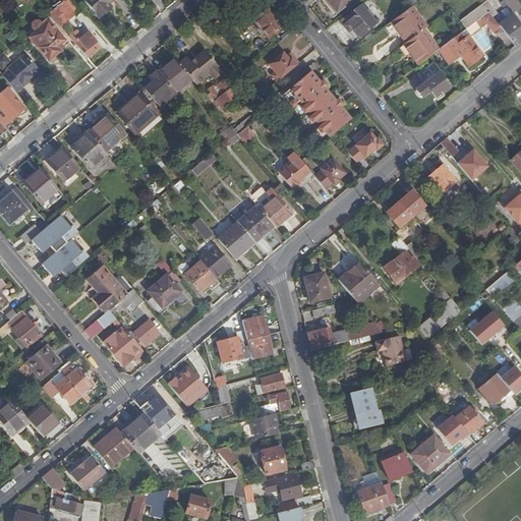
[(114,0),(87,0),(84,2),(100,19),(113,8),(109,4),(114,0)]
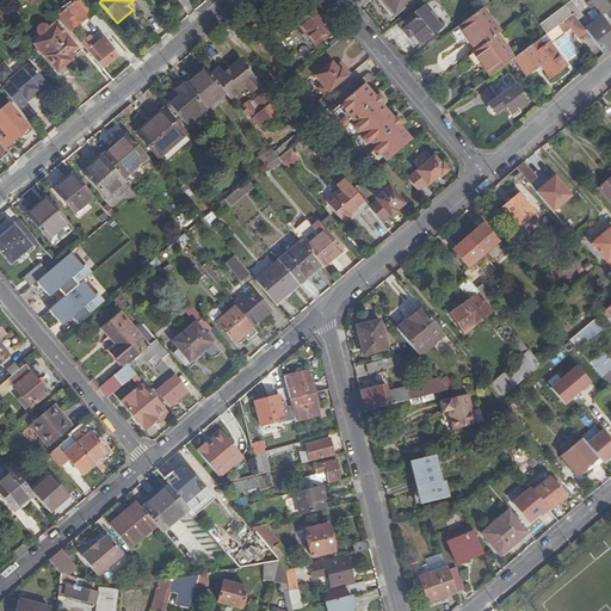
[(376,0),(393,19),(405,10),(402,7),(409,0),(376,0)]
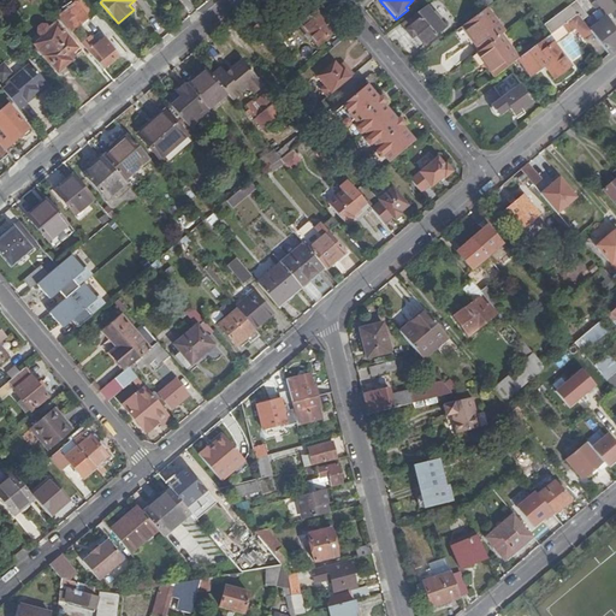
[(606,16),(615,9),(615,7),(611,1),(610,0),(598,0),(596,3),(592,5),(596,10),(599,7),(606,16)]
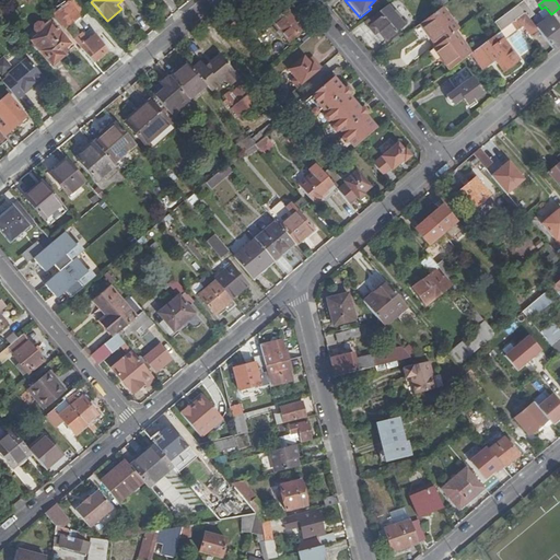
[(511,24),(518,19),(525,14),(531,10),(524,1),(494,23),(501,32),(511,24)]
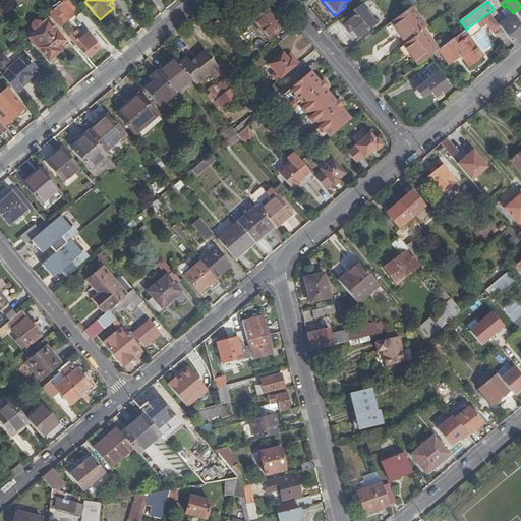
[(49,14),(60,27),(74,16),(63,2),(49,14)]
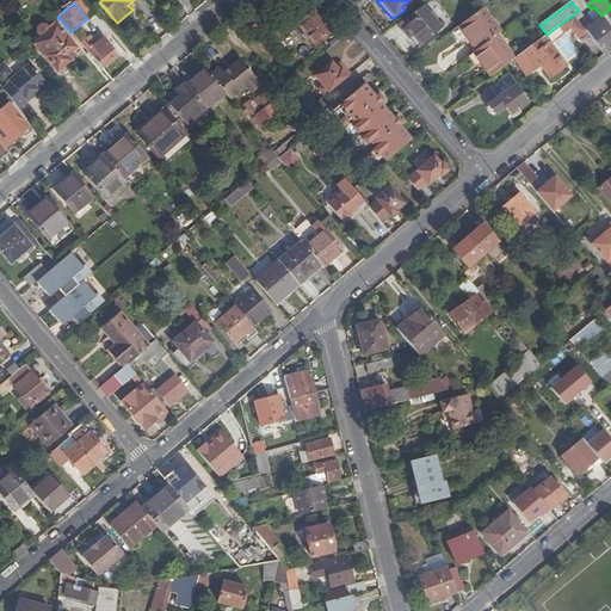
[(424,6),(397,25),(409,38),(413,35),(421,44),(442,28),(424,6)]
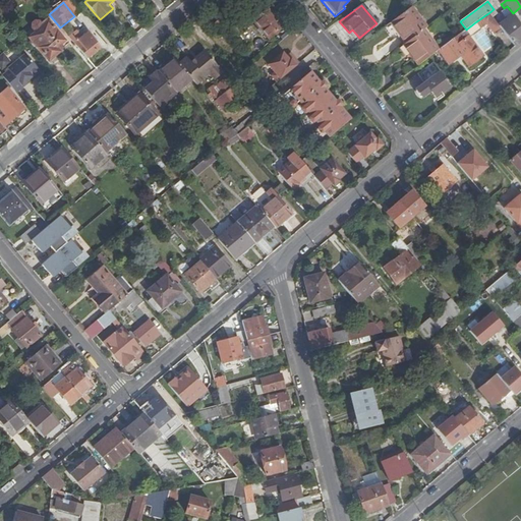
[(391,22),(406,44),(423,30),(426,29),(411,8),(391,22)]
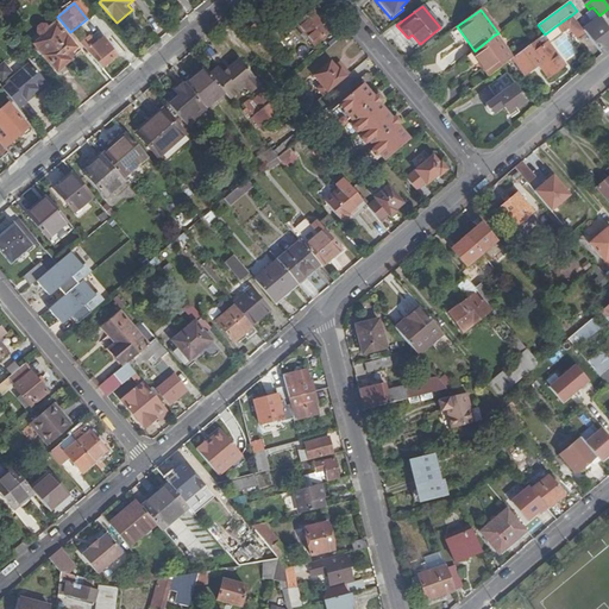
[(314,45),(331,32),(313,11),(296,25),(314,45)]
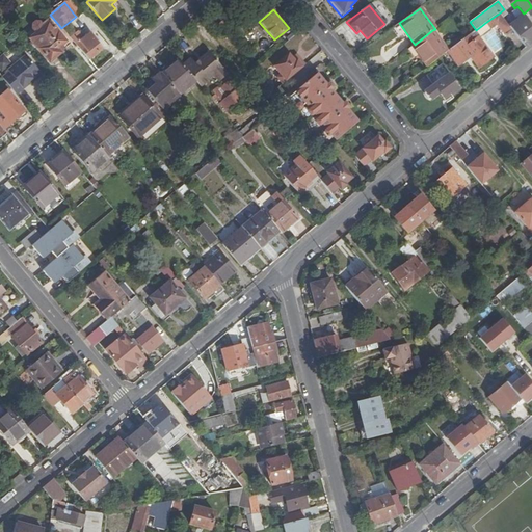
[(499,14),(503,19),(508,15),(504,9),(499,14)]
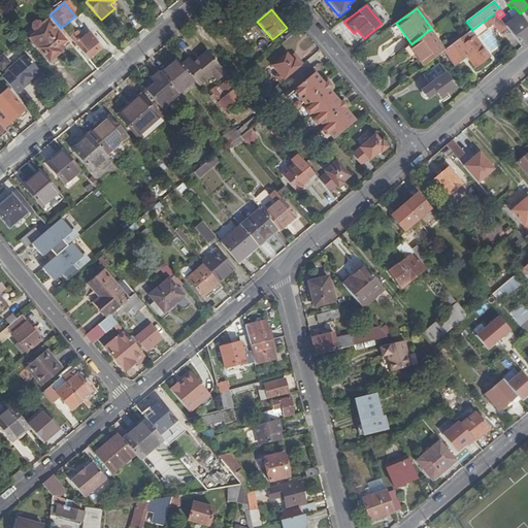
[(502,35),(508,30),(505,27),(499,19),(495,13),(489,18),(493,25),(502,35)]
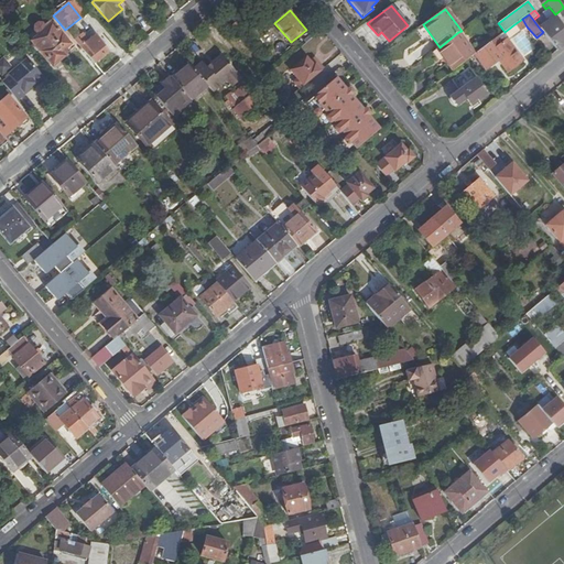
[(522,19),(514,24),(520,31),(527,26),(522,19)]
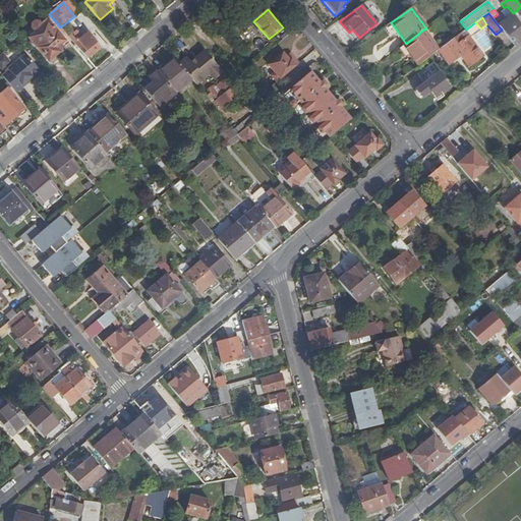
[(502,30),(514,48),(520,42),(520,30),(512,17),(499,26),(502,30)]
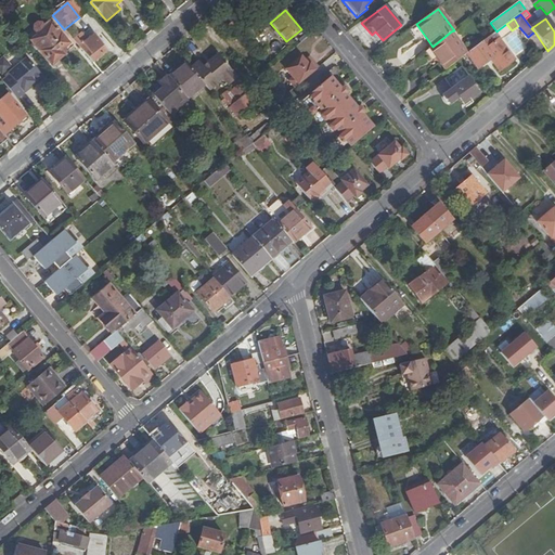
[(52,64),(63,55),(60,51),(64,47),(68,43),(52,25),(47,29),(44,26),(40,26),(37,28),(37,33),(39,36),(33,41),(52,64)]
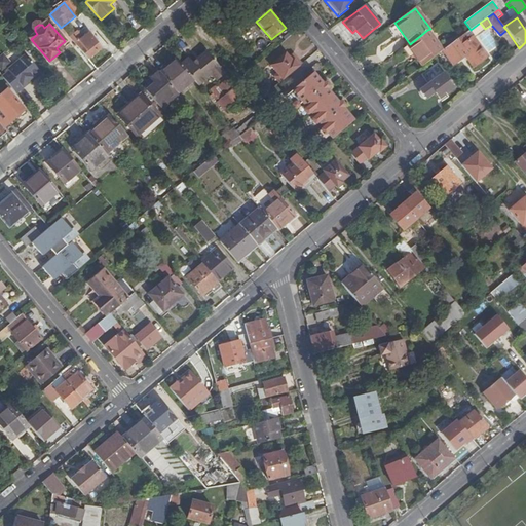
[(198,36),(203,32),(197,24),(191,29),(198,36)]
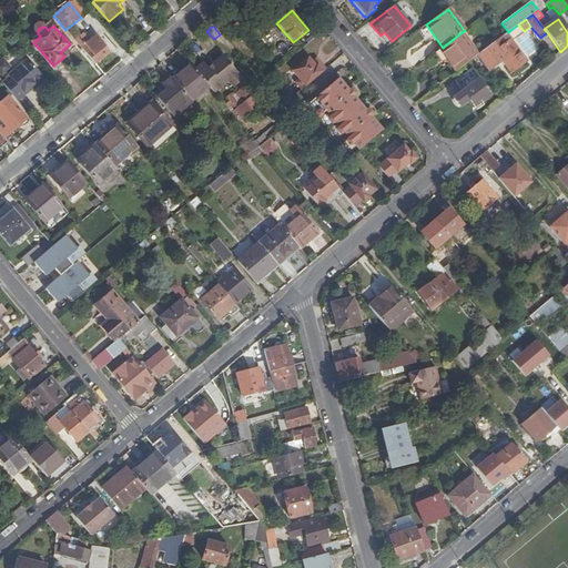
[(384,32),(381,36),(387,44),(392,41),(384,32)]
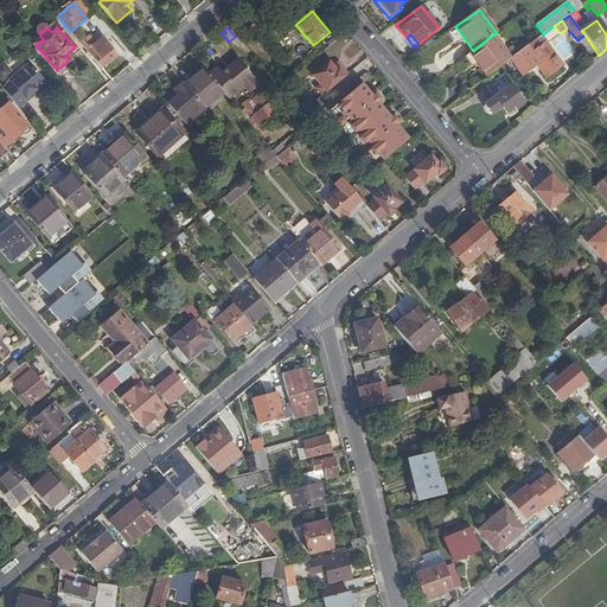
[(473,51),(471,52),(489,76),(505,63),(511,58),(493,34),(473,51)]
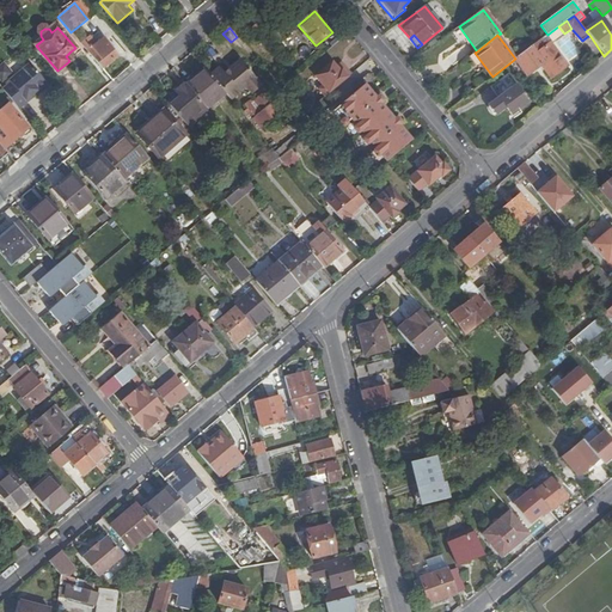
[(509,63),(522,79),(527,75),(527,77),(543,66),(552,78),(568,67),(550,44),(551,43),(546,36),(515,59),(509,63)]
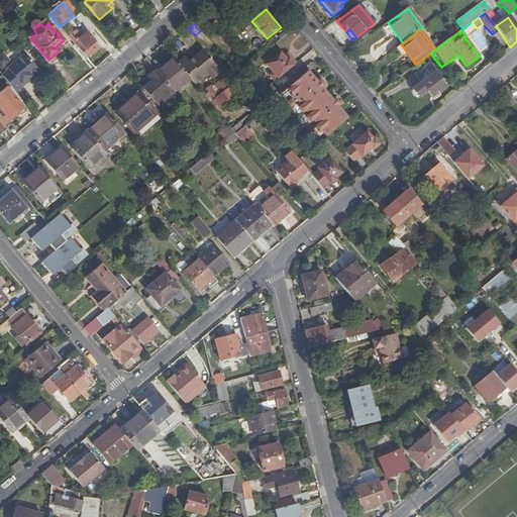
[(69,37),(86,59),(99,48),(88,32),(82,37),(76,31),(69,37)]
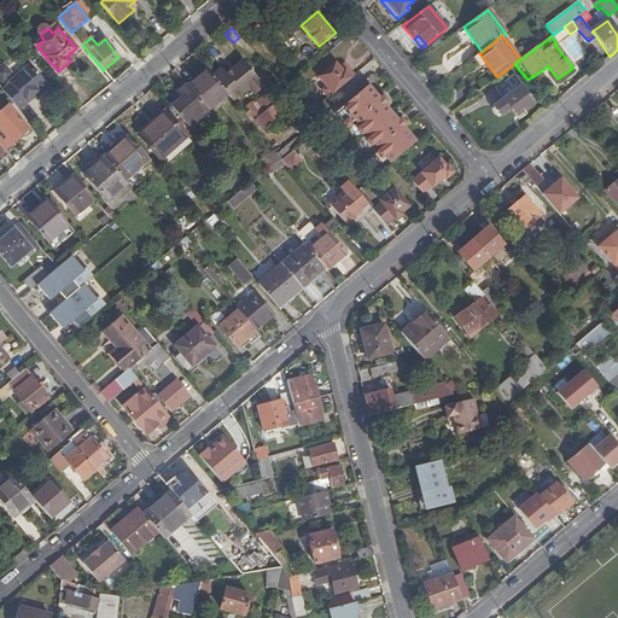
[(244,58),(227,71),(222,65),(213,73),(235,103),(262,83),(244,58)]
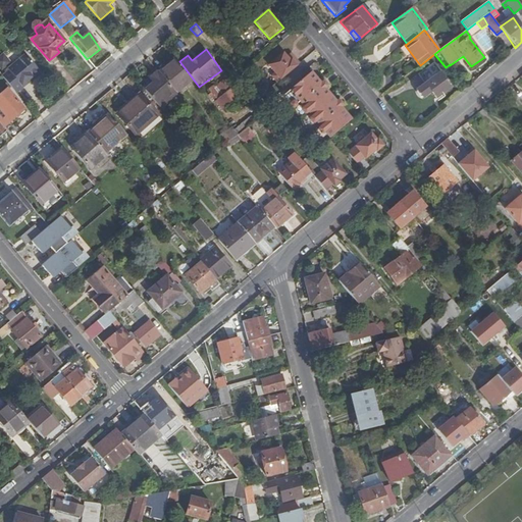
[(300,63),(295,57),(291,60),(288,57),(284,53),(269,65),(275,73),(271,76),(277,83),(300,63)]
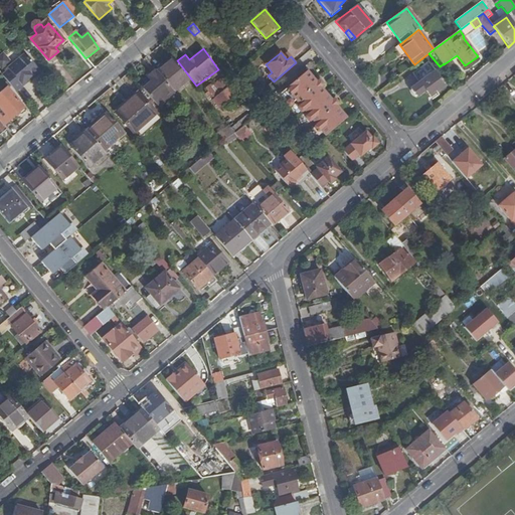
[(2,75),(16,92),(22,87),(21,84),(26,80),(38,69),(24,53),(7,68),(8,69),(2,75)]
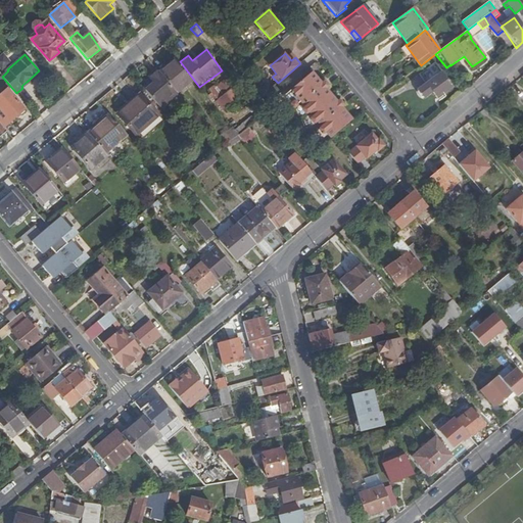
[(192,81),(175,59),(158,73),(177,94),(192,81)]
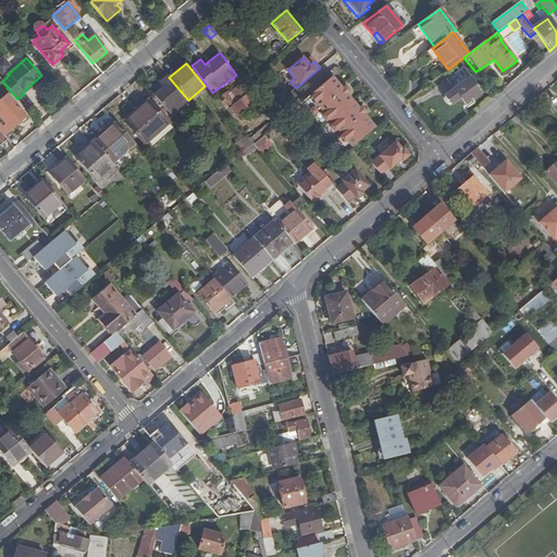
[(470,77),(462,67),(446,79),(453,89),(444,96),(444,99),(448,104),(452,104),(460,99),(463,103),(470,99),(472,101),(481,94),(469,78),(470,77)]
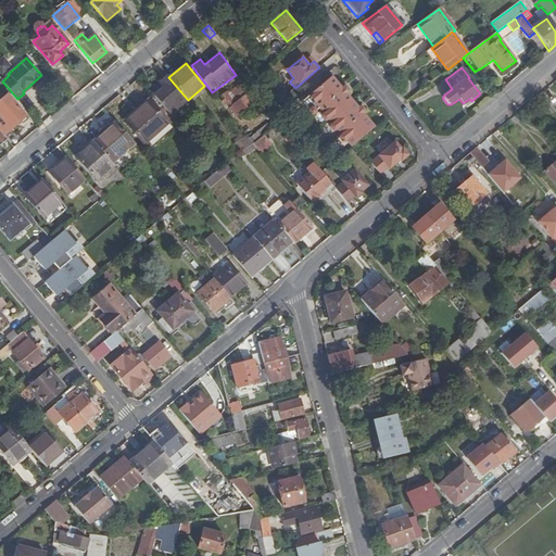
[(168,77),(167,76),(160,84),(164,89),(154,97),(171,115),(188,100),(168,77)]
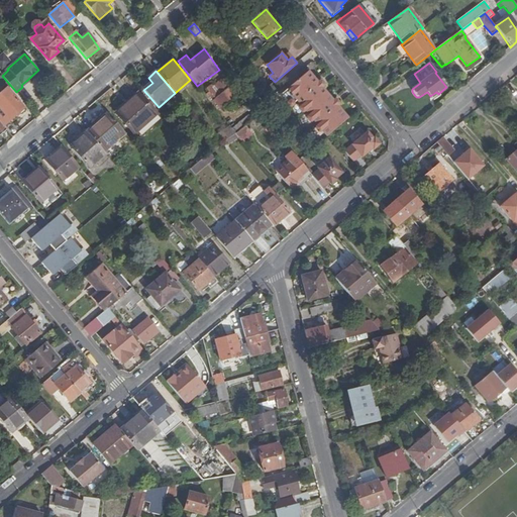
[(310,73),(282,96),(290,106),(296,100),(327,137),(348,118),(338,106),(340,105),(340,103),(337,100),(335,100),(334,101),(323,89),(325,88),(325,86),(322,83),(320,82),(319,84),(310,73)]
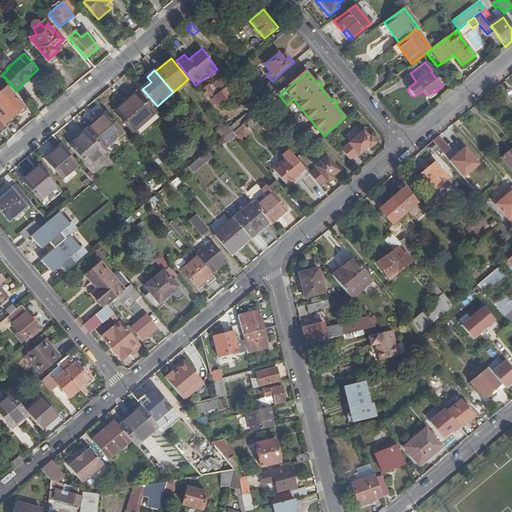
[(146,82),(140,87),(142,89),(151,82),(147,77),(144,79),(146,82)]
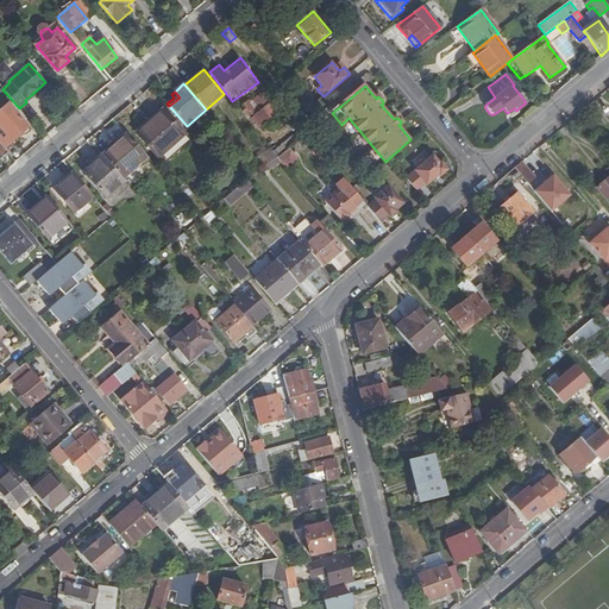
[(253,117),(269,105),(261,95),(251,104),(249,101),(244,106),(250,113),(253,117)]
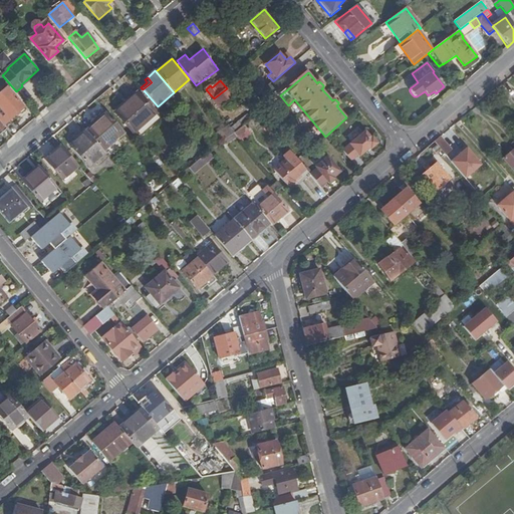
[(229,86),(227,88),(214,98),(211,95),(209,97),(219,109),(235,94),(229,86)]
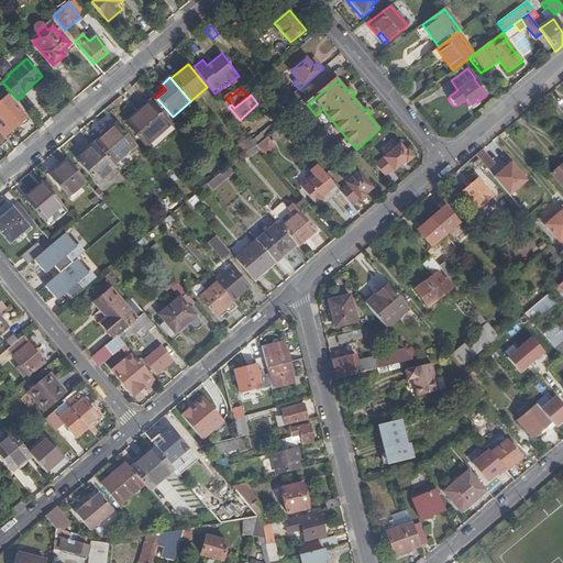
[(0,102),(0,132),(3,138),(28,118),(8,97),(0,102)]
